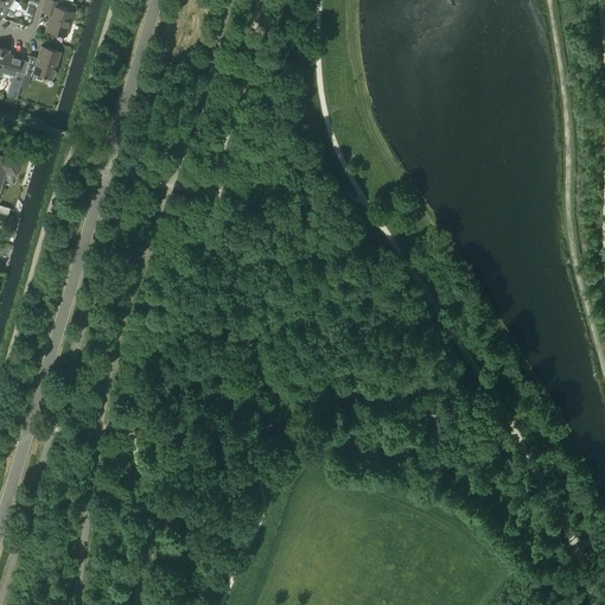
[(0,0),(0,17),(7,19),(10,8),(12,10),(17,1),(12,0),(0,0)]
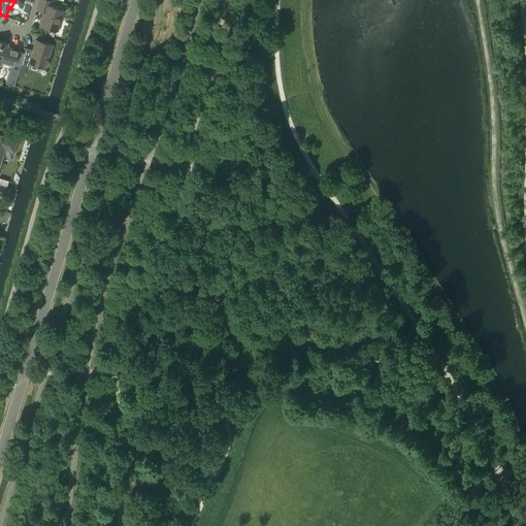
[(58,32),(64,11),(50,7),(51,2),(43,0),(39,12),(46,14),(42,28),(58,32)]
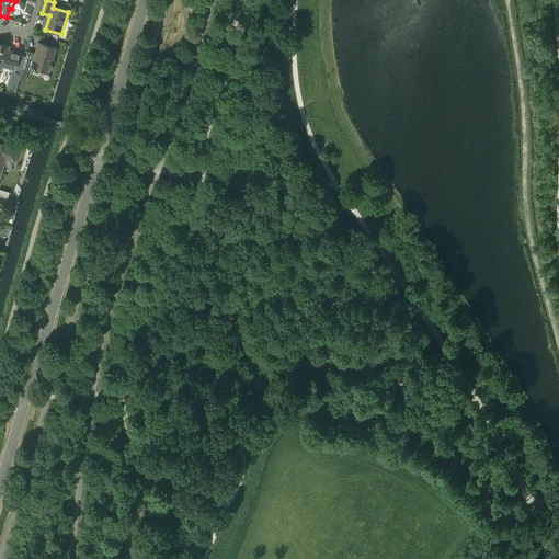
[(16,70),(21,55),(9,52),(10,47),(0,44),(0,71),(2,72),(4,67),(16,70)]
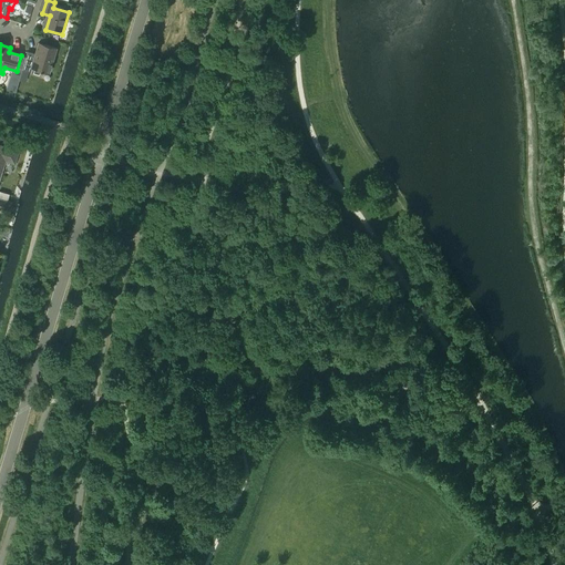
[(51,74),(58,50),(40,44),(37,55),(29,53),(24,71),(41,75),(42,71),(51,74)]
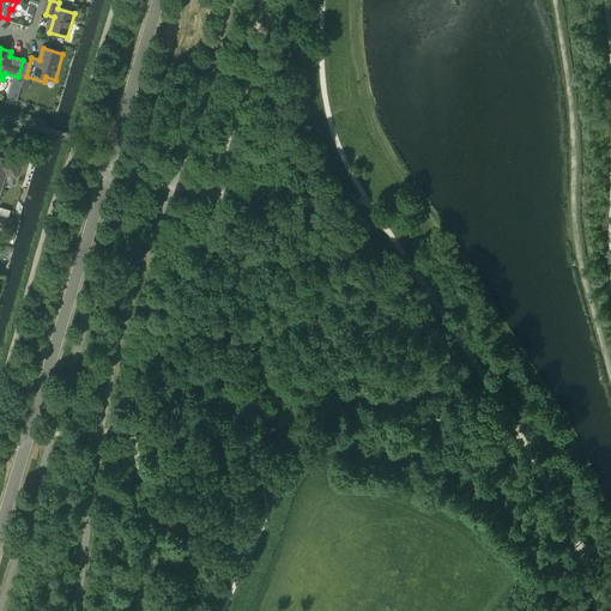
[(17,177),(20,165),(0,159),(0,198),(7,175),(17,177)]
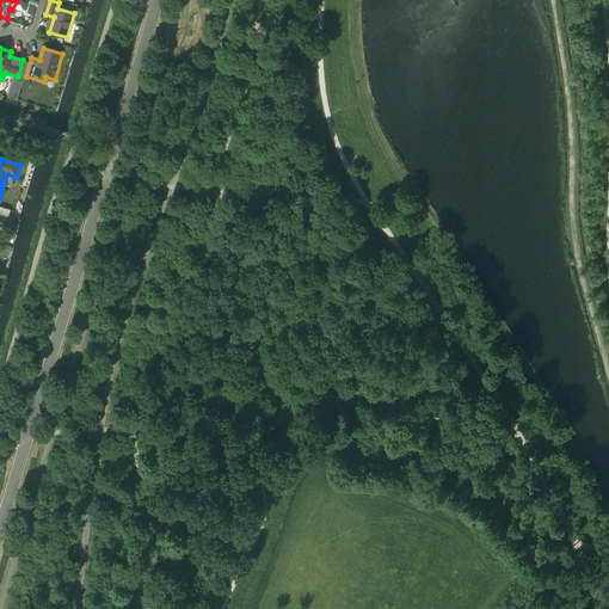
All buildings are outlined.
